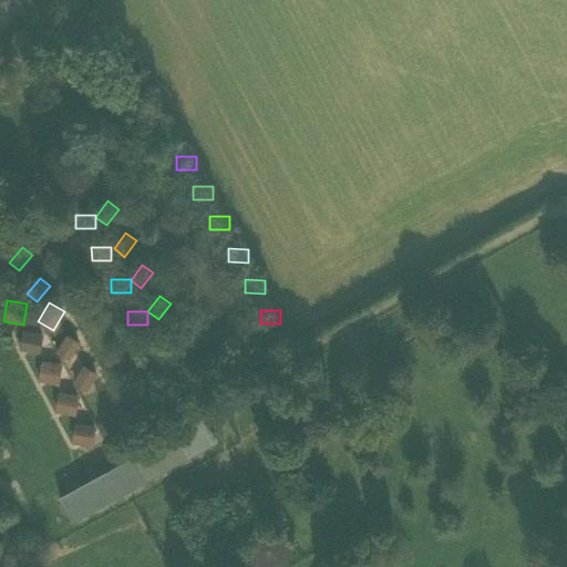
[(165,341),(176,349),(187,333),(177,326),(165,341)]
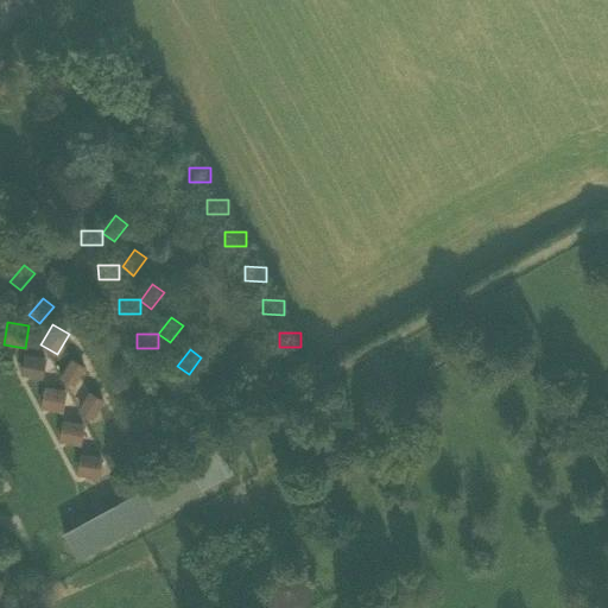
[(280,349),(276,363),(296,369),(301,356),(280,349)]
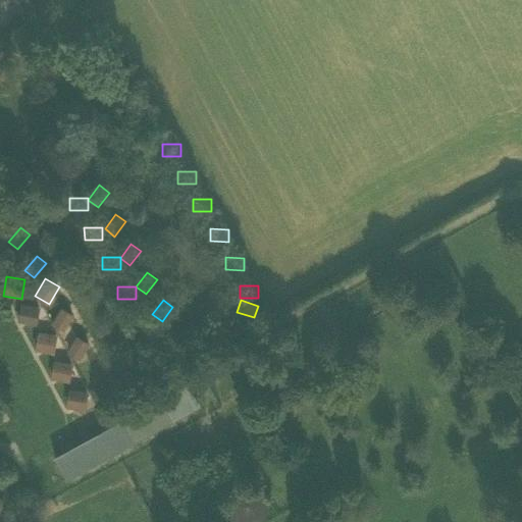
[(39,306),(20,303),(17,322),(36,325),(39,306)]
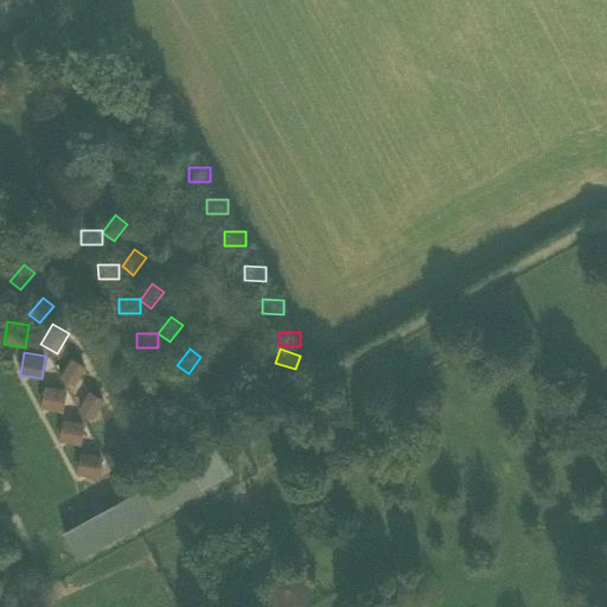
[(85,366),(70,357),(59,376),(74,385),(85,366)]
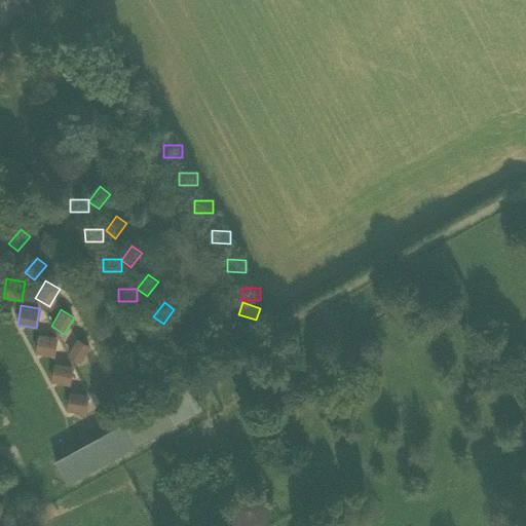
[(135,316),(135,329),(153,329),(153,316),(135,316)]
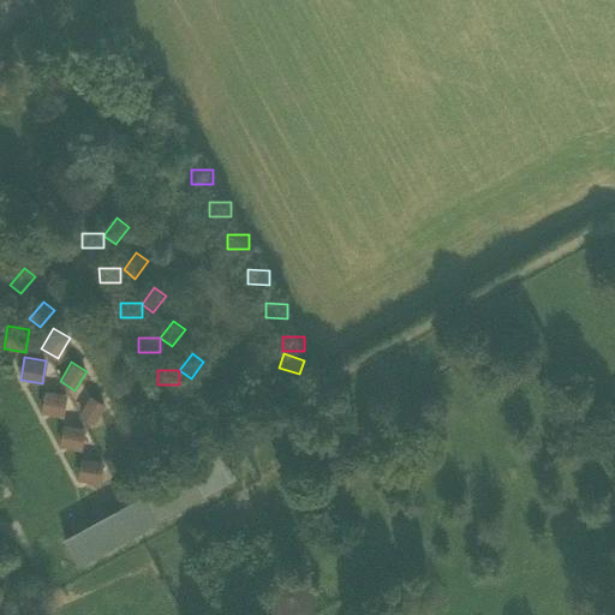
[(269,374),(256,381),(267,400),(279,393),(269,374)]
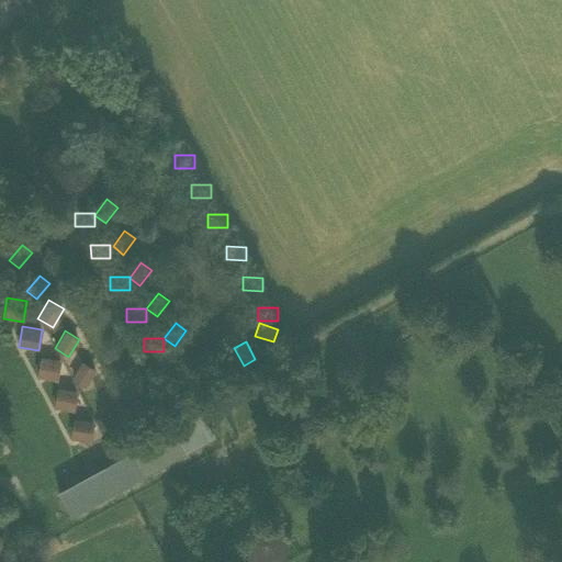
[(60,360),(41,357),(36,377),(57,380),(60,360)]
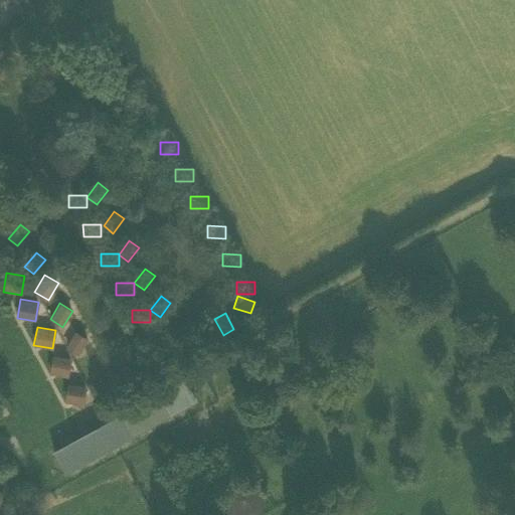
[(89,339),(75,331),(65,347),(78,355),(89,339)]
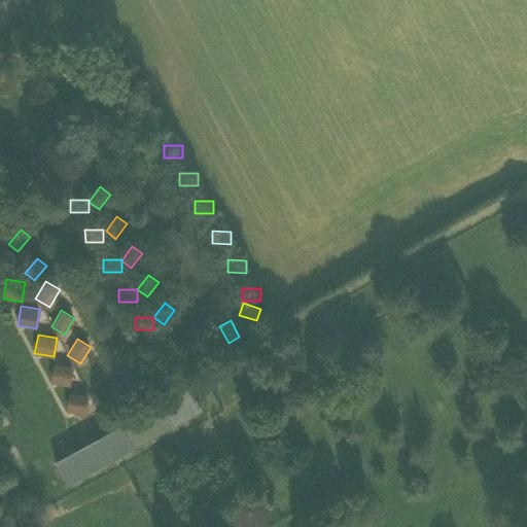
[(185,346),(175,351),(183,367),(195,362),(185,346)]
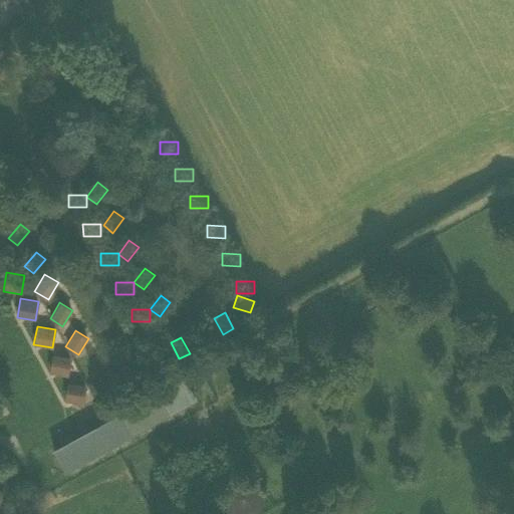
[(163,347),(152,352),(160,368),(171,363),(163,347)]
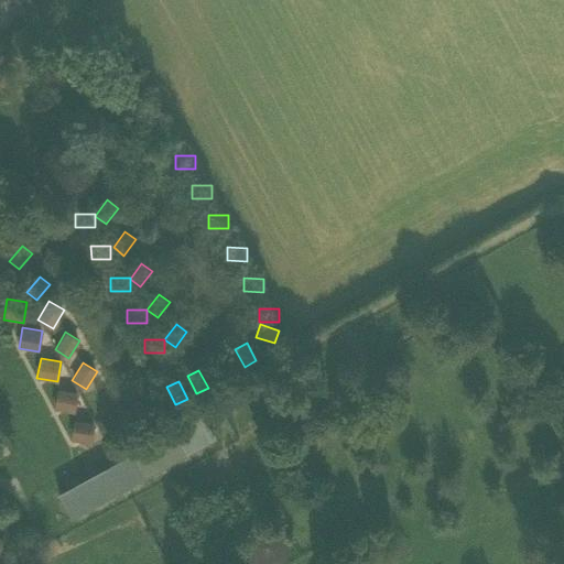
[(78,392),(58,389),(54,409),(75,412),(78,392)]
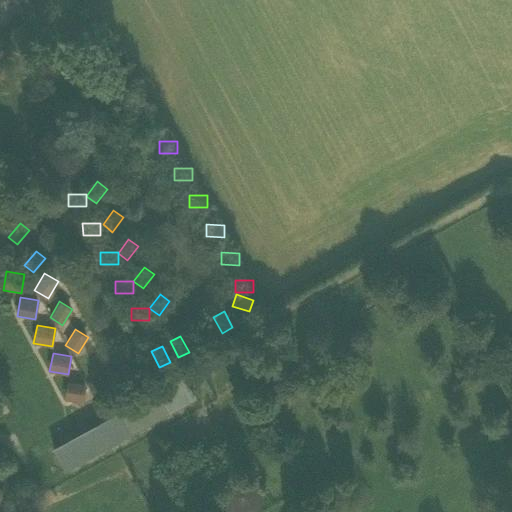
[(140,358),(129,363),(136,379),(147,375),(140,358)]
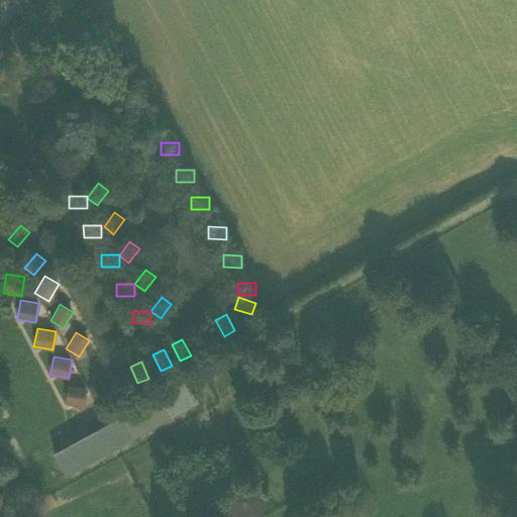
[(119,371),(107,371),(107,389),(119,389),(119,371)]
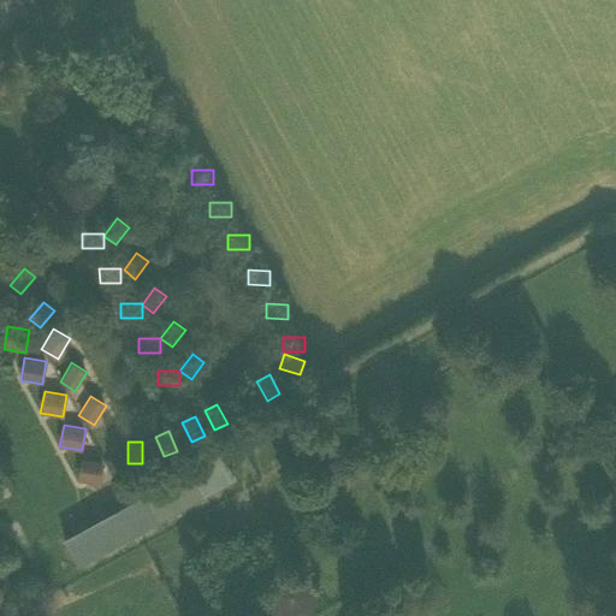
[(220,454),(125,507),(140,532),(235,479),(220,454)]
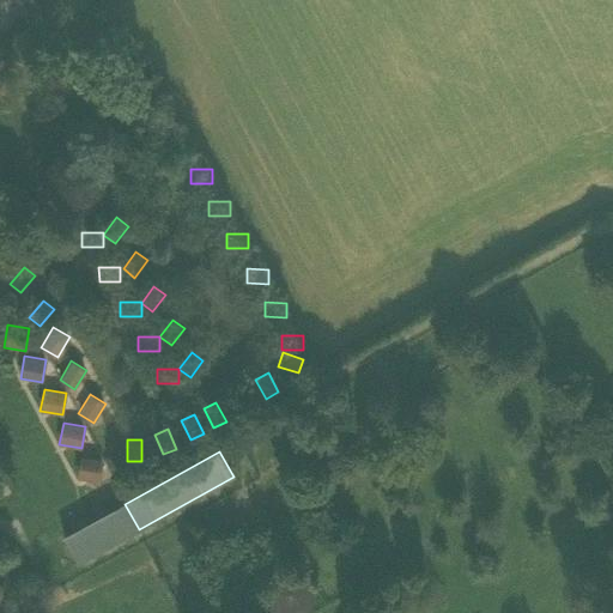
[(103,460),(82,456),(78,478),(99,481),(103,460)]
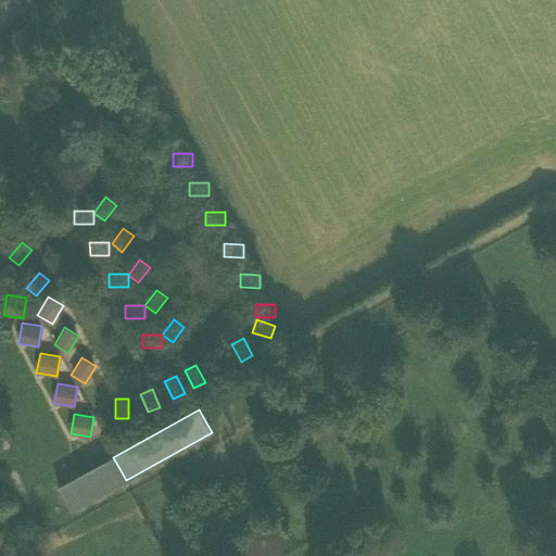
[(70,512),(126,480),(113,457),(57,489),(70,512)]
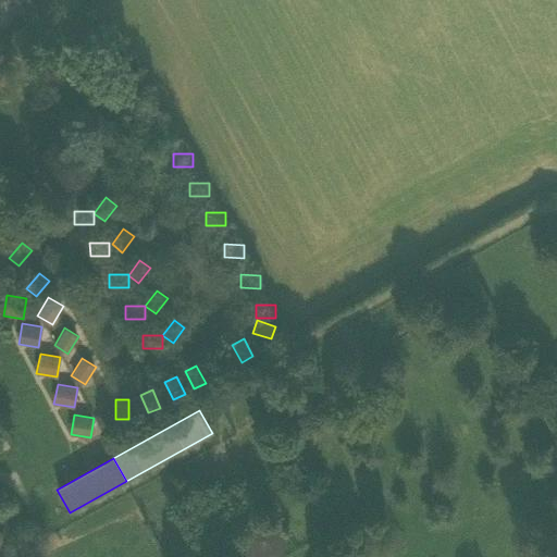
[(252,551),(263,556),(275,551),(280,540),(275,528),(263,523),(252,528),(247,540),(252,551)]
